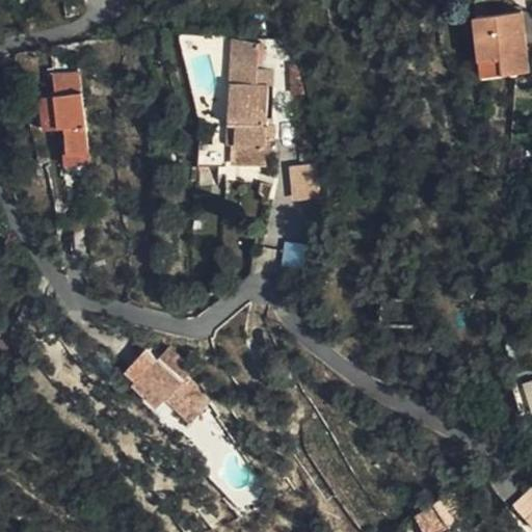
[(473,19),(479,80),(526,75),(520,14),(473,19)]
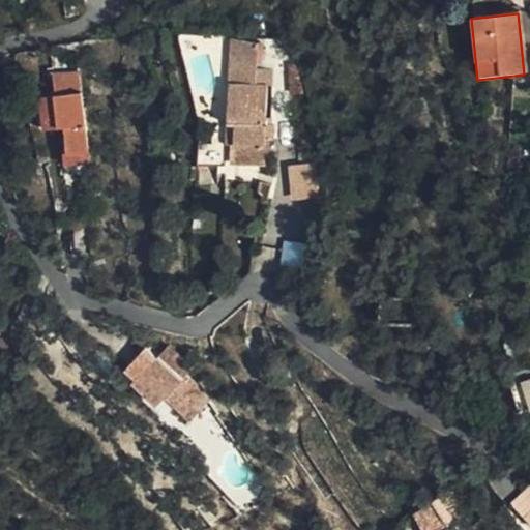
[(268,113),(267,81),(256,81),(255,64),(255,40),(229,37),(230,122),(238,122),(239,143),(239,160),(269,160),(268,129),(277,129),(277,119),(274,119),(274,113),(268,113)]
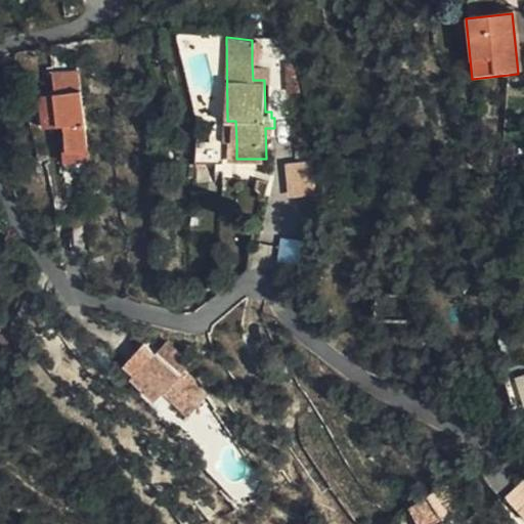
[(267,62),(252,63),(253,80),(264,80),(267,80),(267,62)]
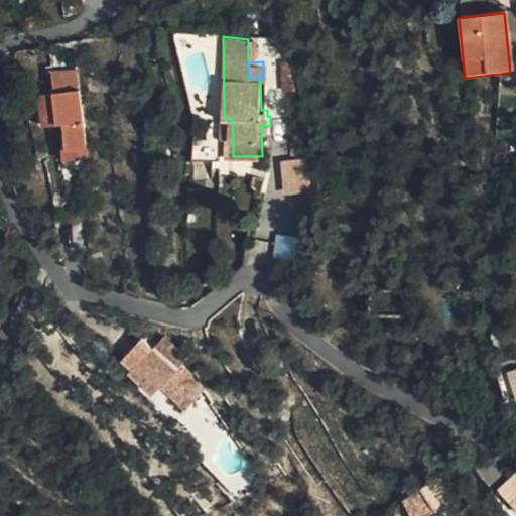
[(55,91),(40,92),(44,124),(63,122),(66,147),(87,145),(78,68),(53,70),(55,91)]
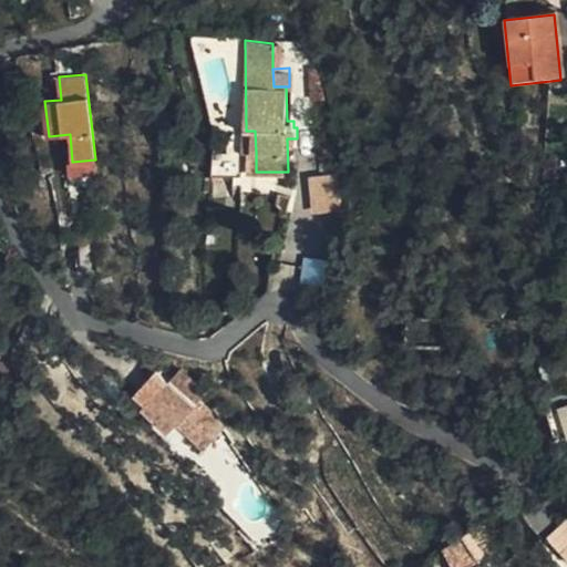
[(255,131),(246,131),(247,153),(256,153),(255,131)]
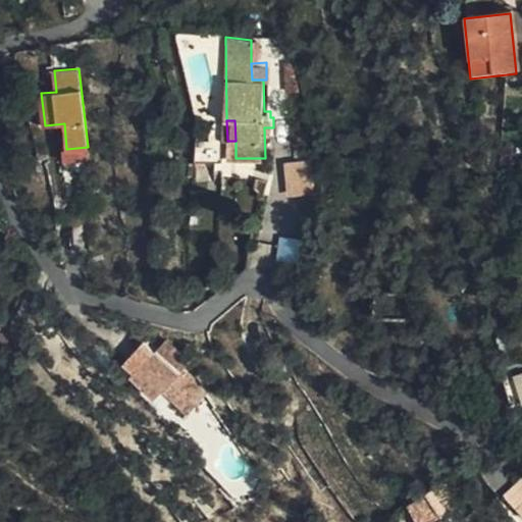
[(225,141),(200,140),(200,162),(227,162),(225,141)]
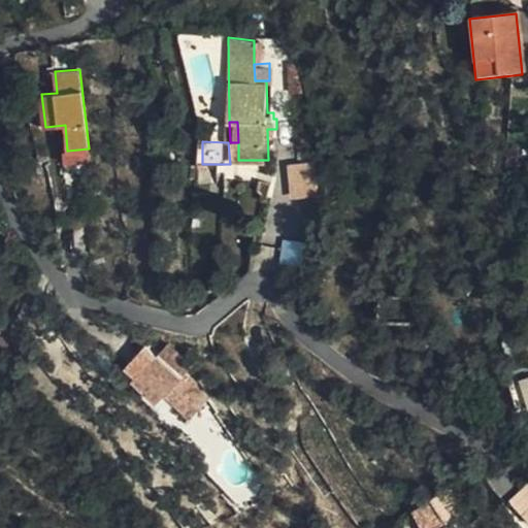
[(67,151),(61,151),(62,161),(90,158),(89,149),(67,151)]
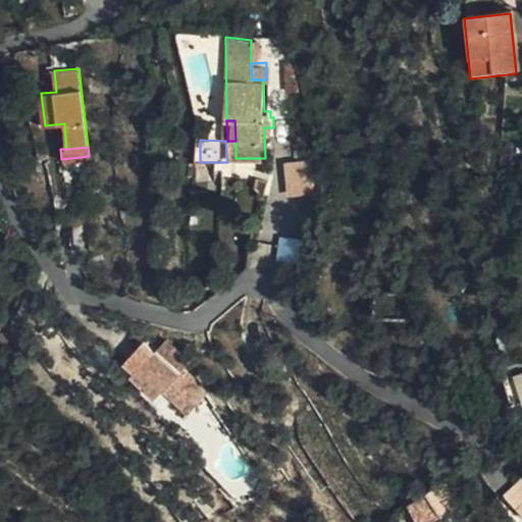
[(156,348),(133,371),(155,395),(162,387),(181,367),(190,359),(166,336),(156,348)]
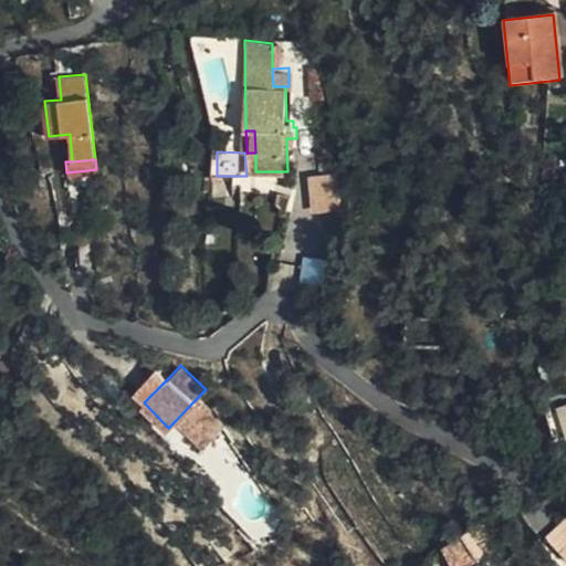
[(134,392),(144,402),(169,377),(159,367),(134,392)]
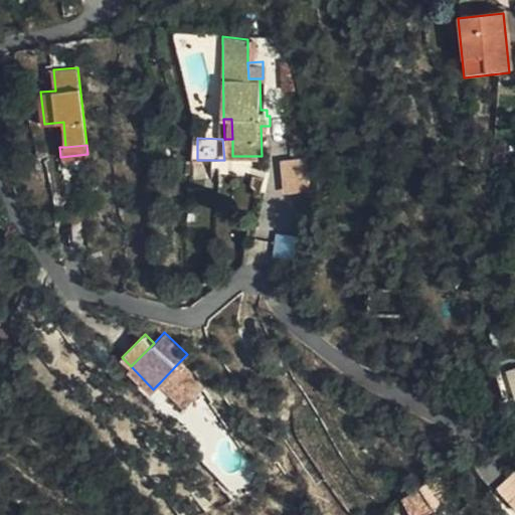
[(179,362),(160,382),(183,404),(202,385),(179,362)]
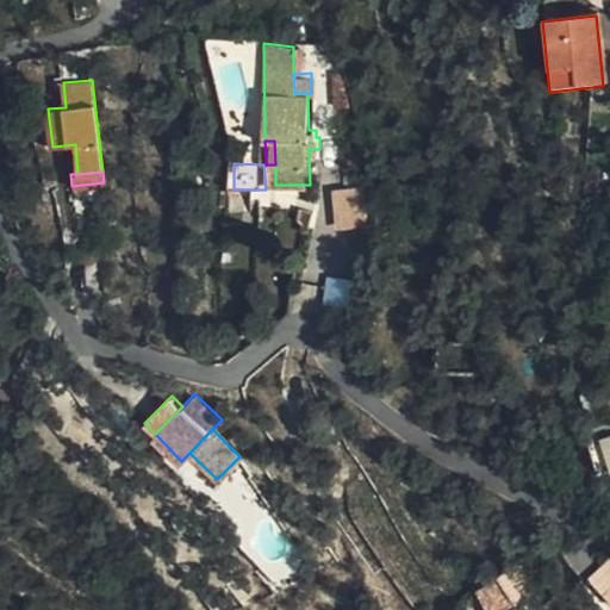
[(155,434),(149,440),(175,467),(181,461),(155,434)]
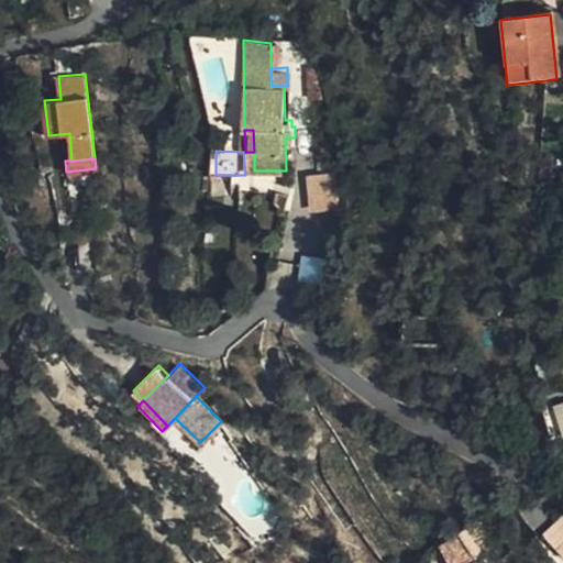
[(556,450),(562,446),(562,415),(547,422),(556,450)]
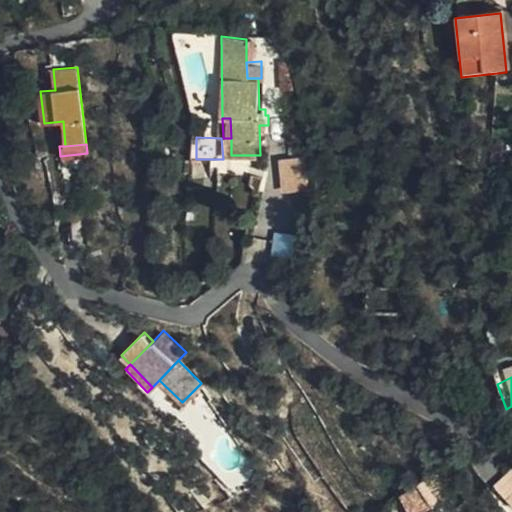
[(511,467),(497,480),(511,497),(511,467)]
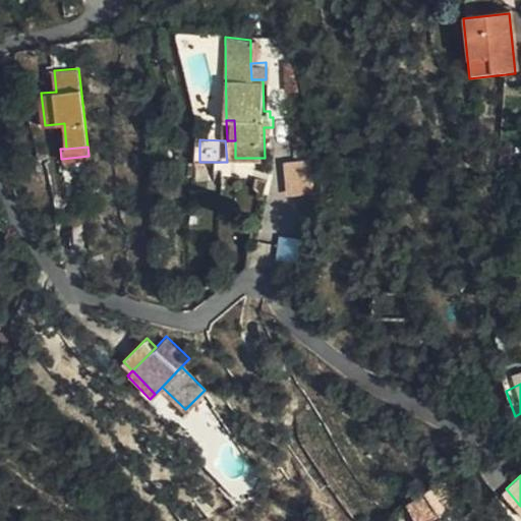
[(462,520),(441,481),(409,499),(421,520),(462,520)]
